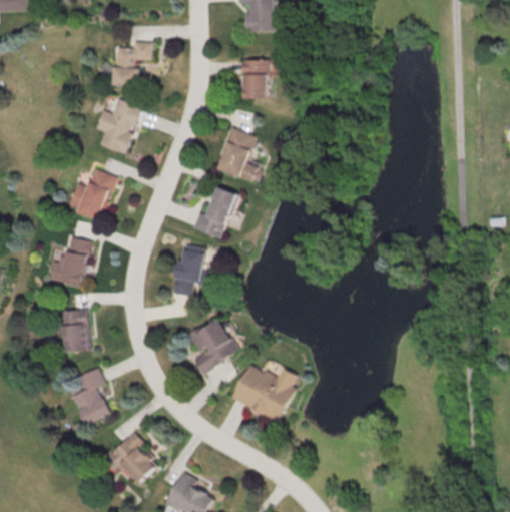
[(0,11),(27,11),(27,0),(0,0),(0,11)]
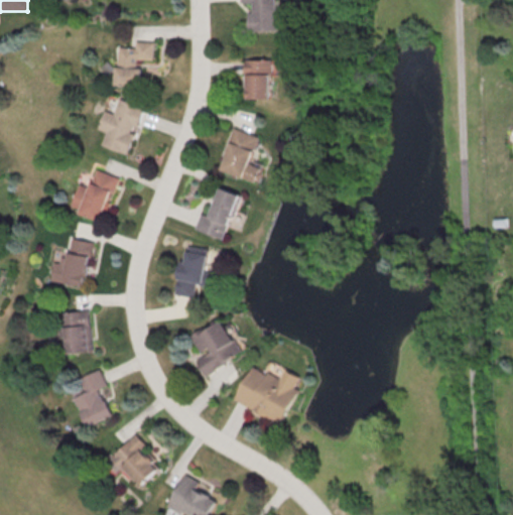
[(240,0),(240,4),(250,4),(250,32),(274,31),(273,0),(240,0)]
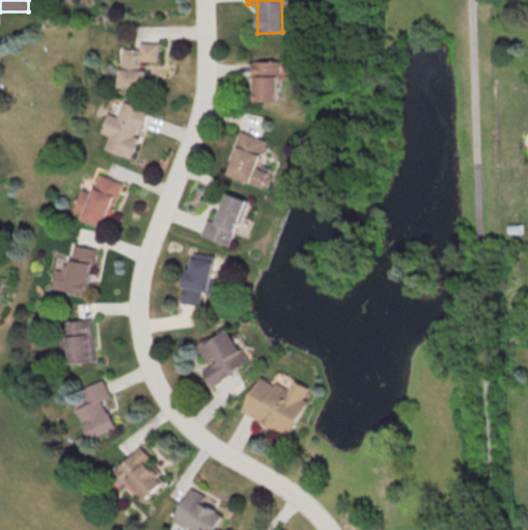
[(117,88),(144,89),(145,64),(157,64),(158,44),(133,43),(132,49),(119,49),(117,88)]
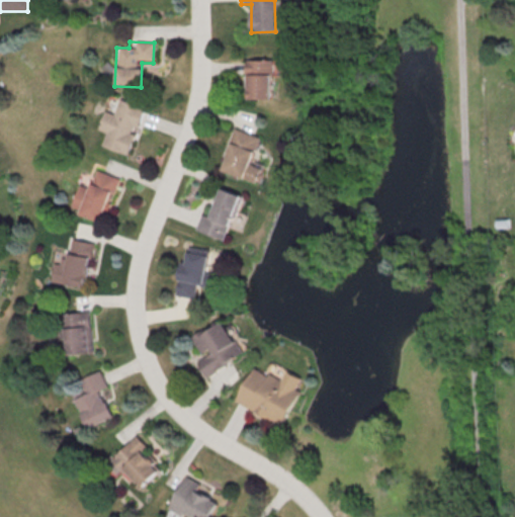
[(246,100),(270,100),(270,60),(246,60),(246,100)]
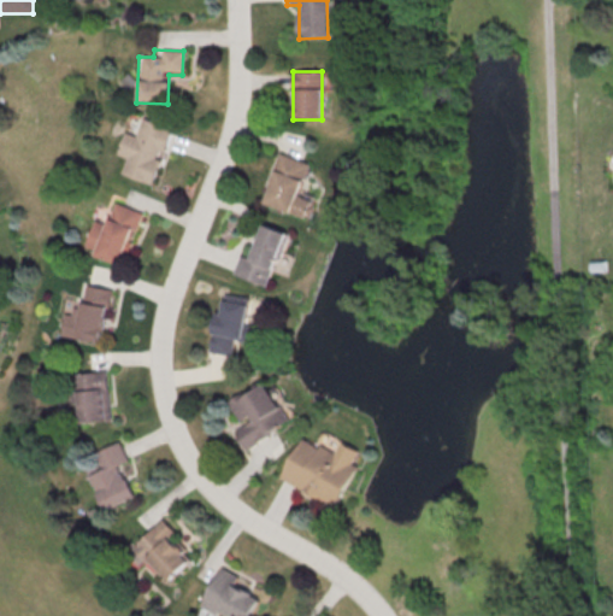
[(121,176),(153,186),(171,128),(142,118),(135,138),(123,134),(115,157),(125,160),(121,176)]
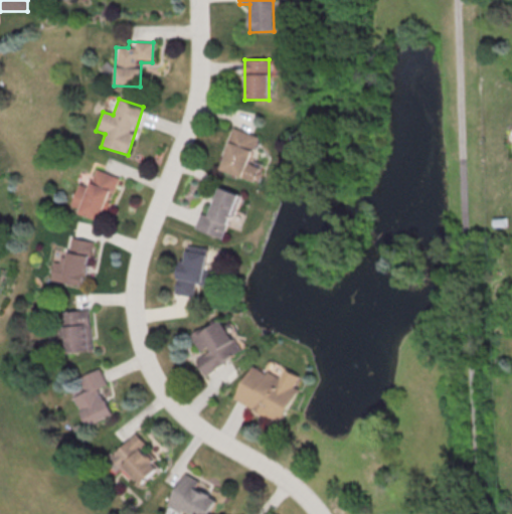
[(257,136),(232,129),(220,172),(254,181),(259,165),(249,163),(257,136)]
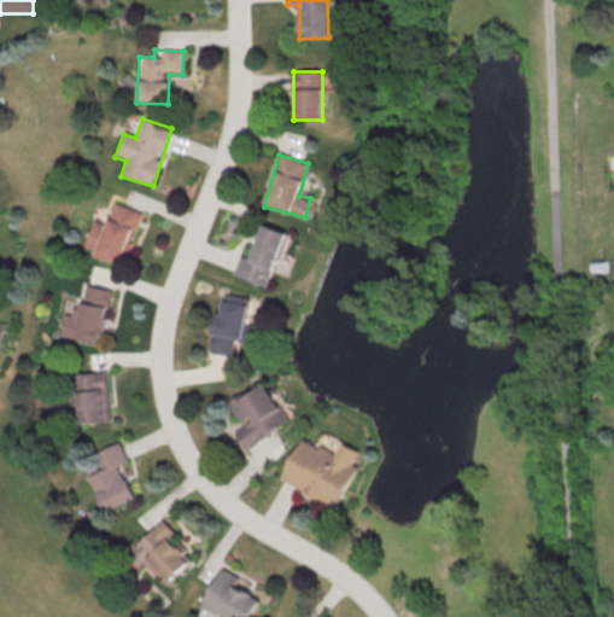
[(141,214),(113,204),(105,227),(93,223),(83,252),(123,267),(141,214)]
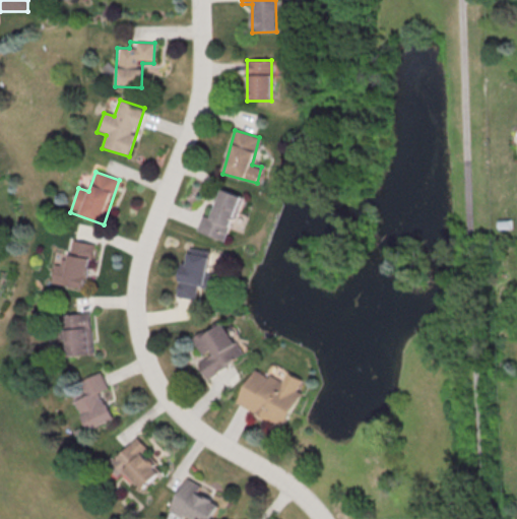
[(224,243),(243,198),(222,190),(211,217),(202,214),(196,231),(224,243)]
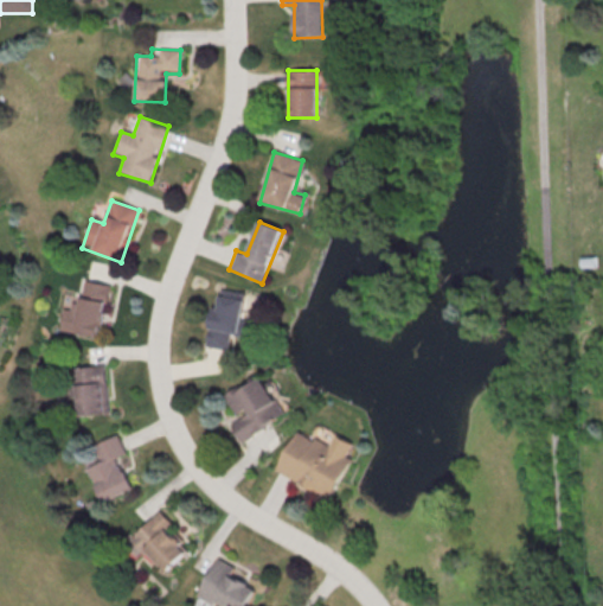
[(98,338),(108,286),(82,281),(77,307),(63,305),(58,331),(98,338)]
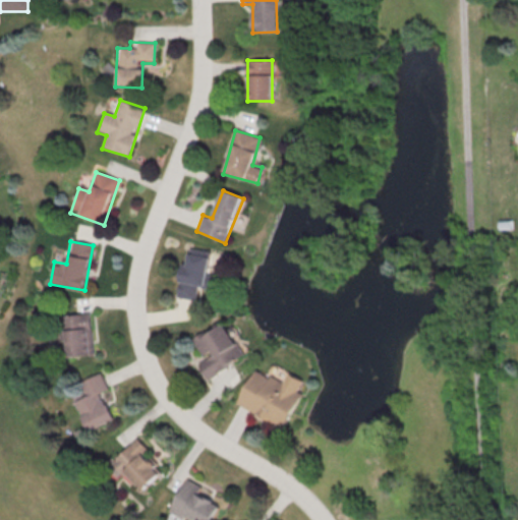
[(181,262),(174,297),(193,301),(195,290),(203,291),(211,253),(190,249),(187,263),(181,262)]
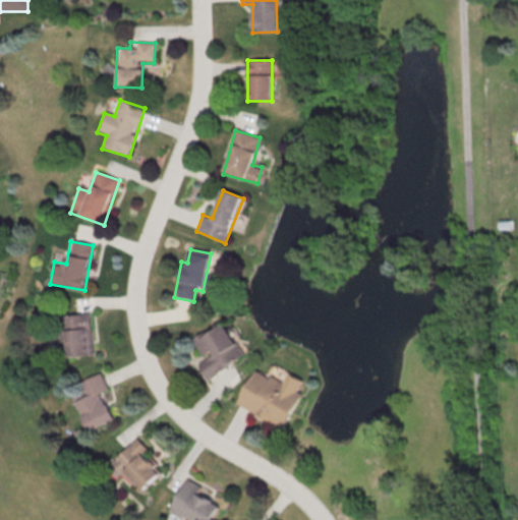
[(66,358),(92,355),(89,314),(62,316),(66,358)]
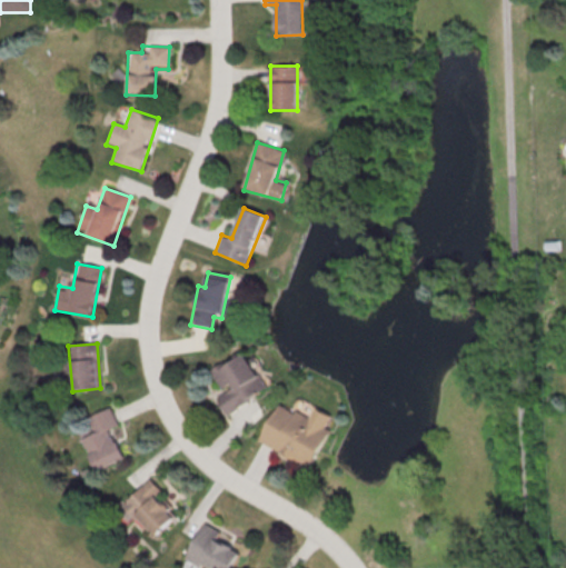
[(221,391),(212,398),(225,417),(267,389),(241,349),(208,371),(221,391)]
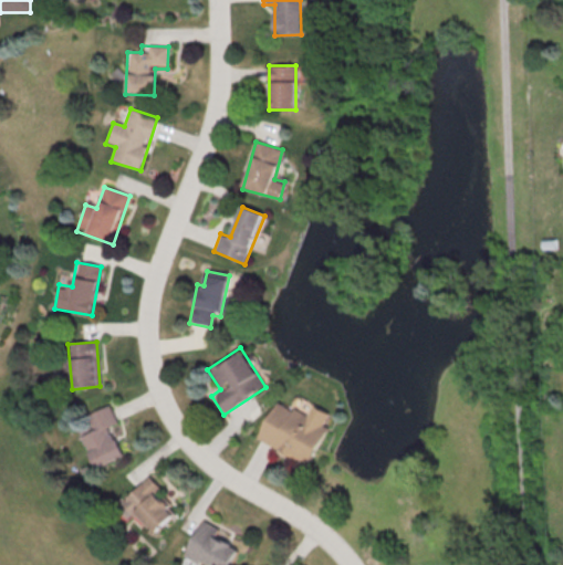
[(308,468),(329,427),(277,400),(256,440),(308,468)]
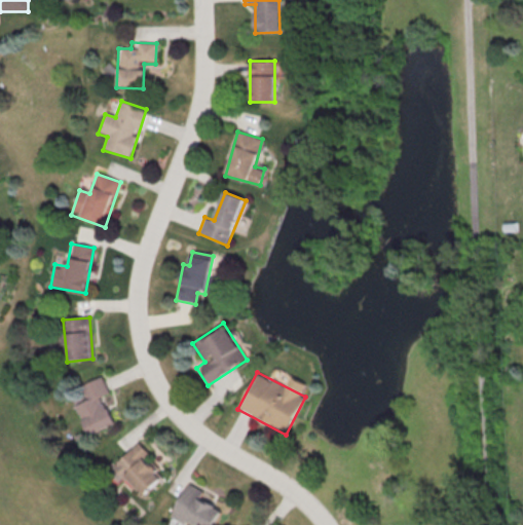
[(86,436),(112,425),(101,399),(109,396),(101,377),(78,386),(83,401),(73,405),(86,436)]
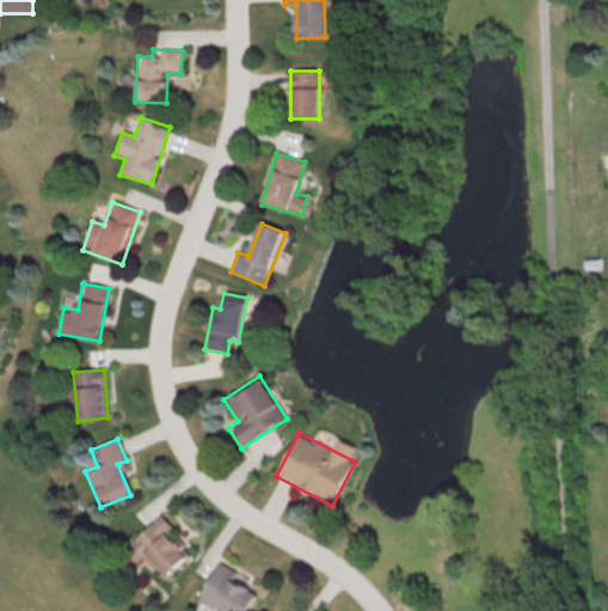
[(165,579),(192,551),(158,517),(130,544),(165,579)]
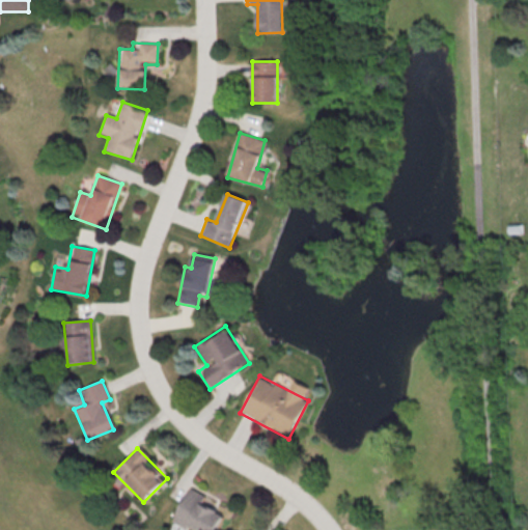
[(209,529),(216,529),(223,515),(201,506),(205,497),(187,489),(172,523),(188,529),(209,529)]
